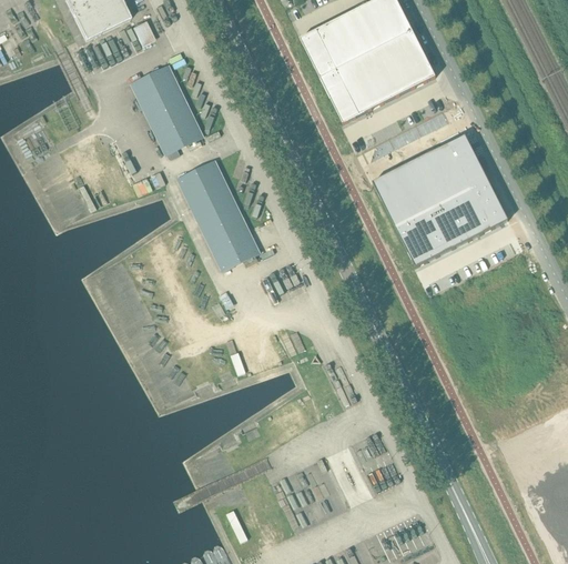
[(67,0),(85,39),(131,17),(122,0),(67,0)]
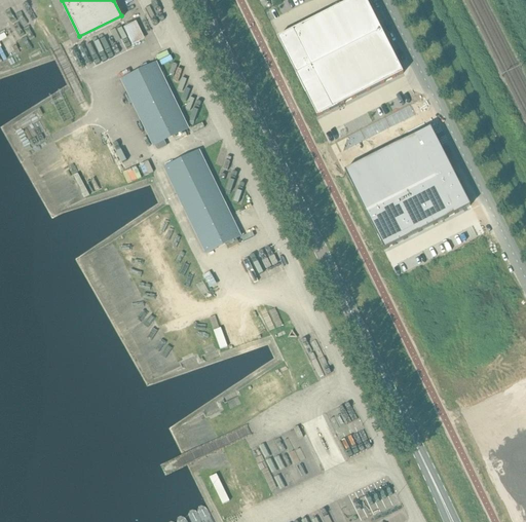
[(344,0),(277,34),(317,113),(404,69),(368,0),(344,0)]
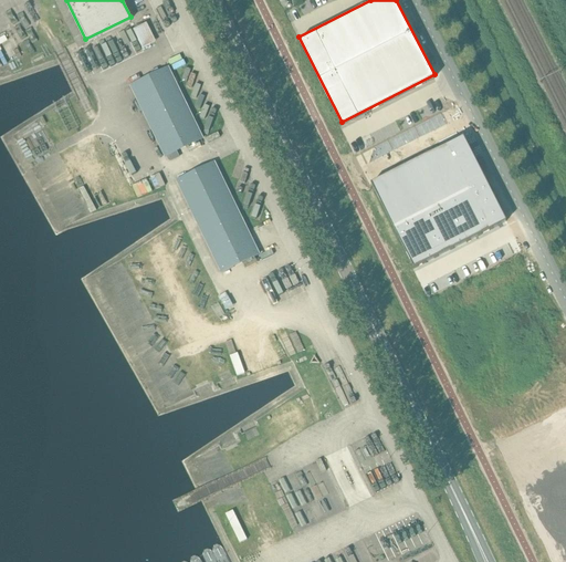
[(145,20),(133,25),(142,44),(155,39),(145,20)]
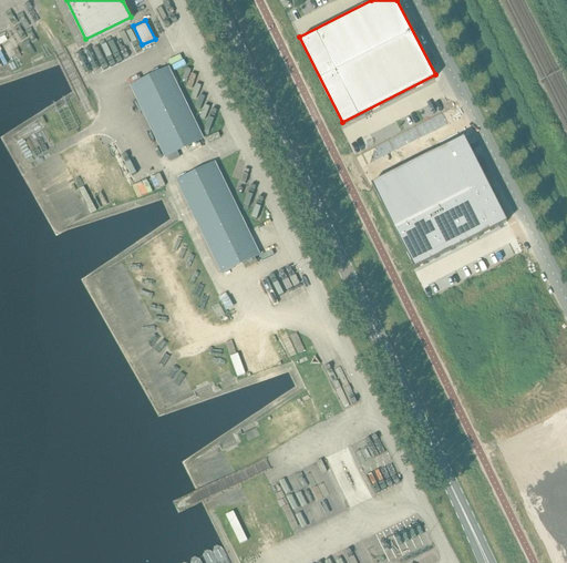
[(132,82),(166,153),(203,135),(168,64),(132,82)]
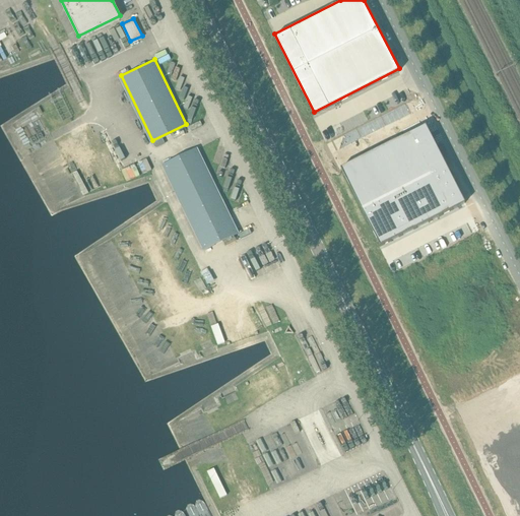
[(418,126),(341,165),(380,243),(457,204),(465,200),(461,192),(430,130),(426,122),(418,126)]
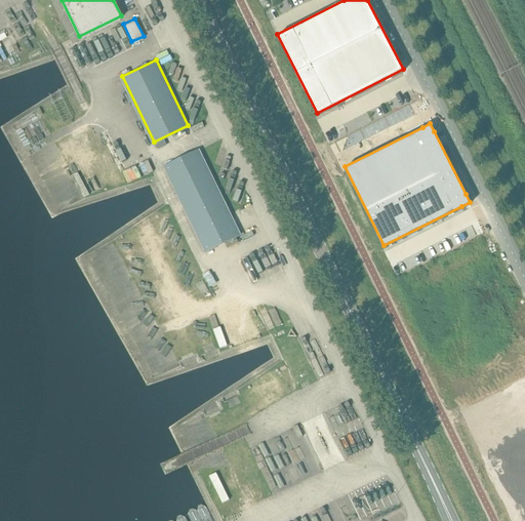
[(198,147),(164,163),(206,249),(240,233),(198,147)]
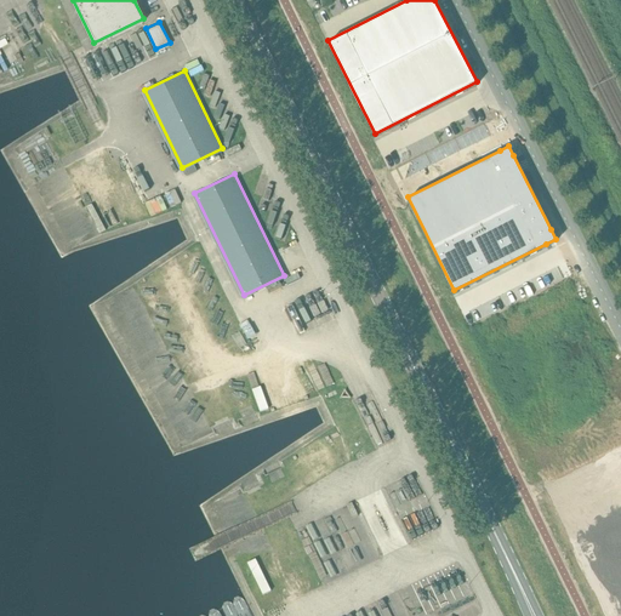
[(261,408),(271,404),(263,381),(252,385),(261,408)]
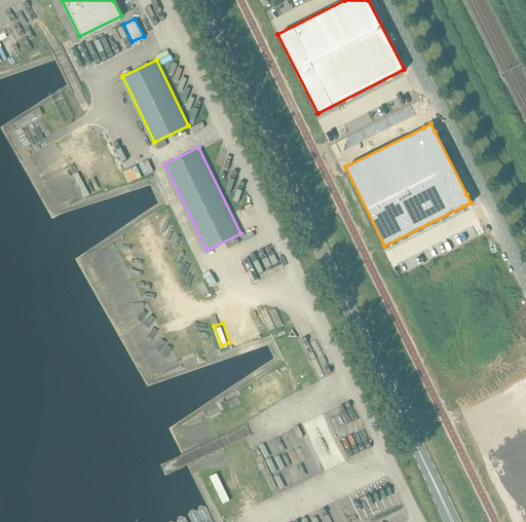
[(525,521),(525,429),(502,440),(503,441),(482,451),(518,521),(525,521)]
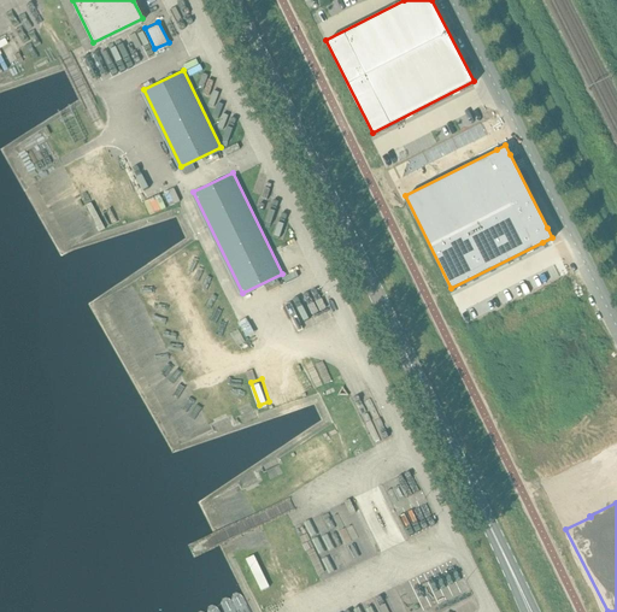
[(262,587),(271,582),(257,551),(246,555),(262,587)]
